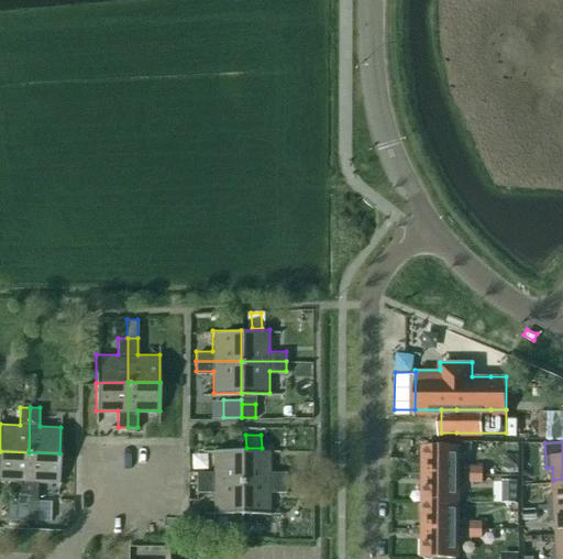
[(466,471),(466,461),(457,460),(457,444),(423,444),(423,471),(457,472),(457,471),(466,471)]
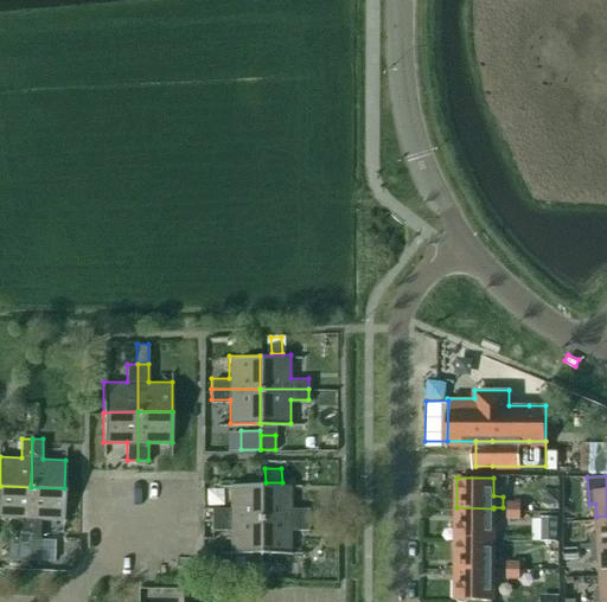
[(260,517),(260,484),(230,484),(230,506),(211,506),(211,517),(260,517)]
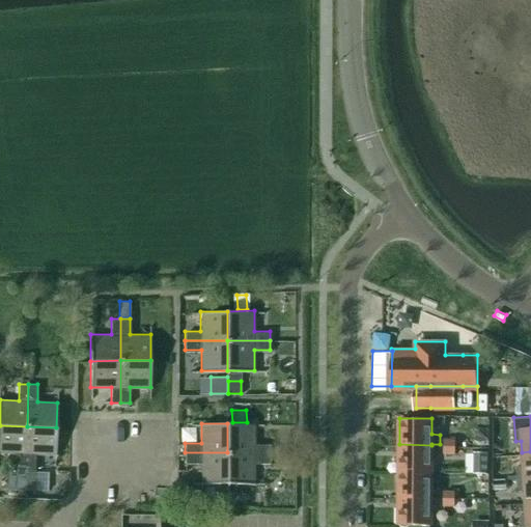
[(227,452),(270,452),(270,443),(253,443),(253,423),(227,423),(227,452)]
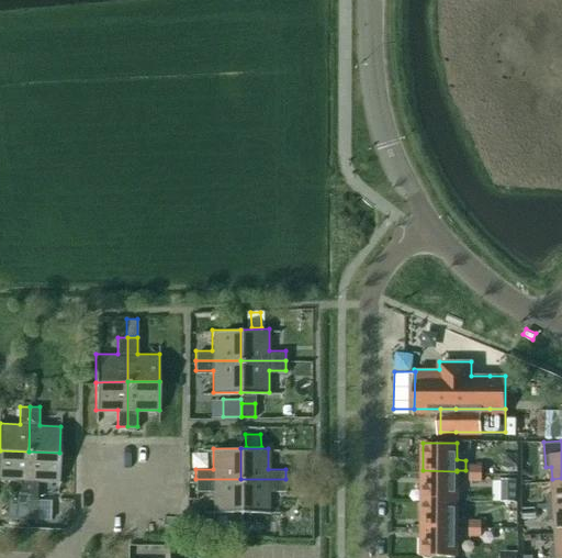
[(17,495),(26,495),(29,452),(0,450),(0,477),(18,478),(17,495)]
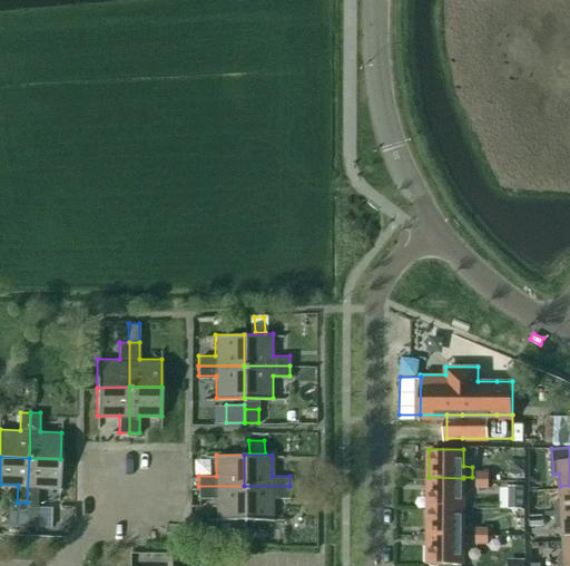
[(59,487),(60,459),(29,458),(27,503),(37,504),(38,486),(59,487)]
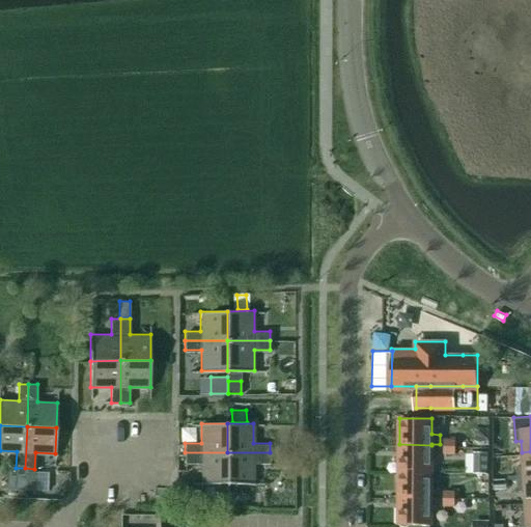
[(455,451),(455,443),(444,443),(444,451),(455,451)]
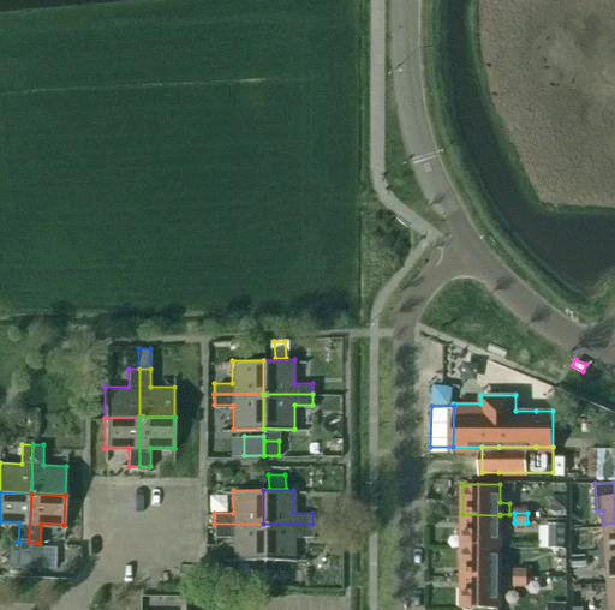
[(500,545),(500,515),(463,514),(461,544),(500,545)]
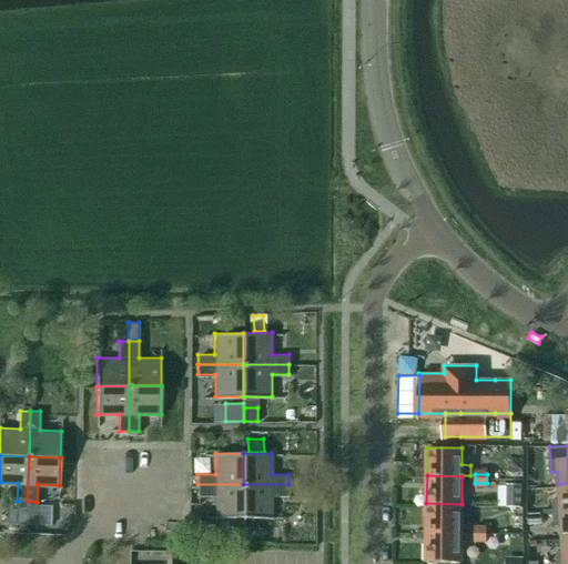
[(520,483),(507,483),(507,484),(507,504),(507,505),(520,505),(520,483)]
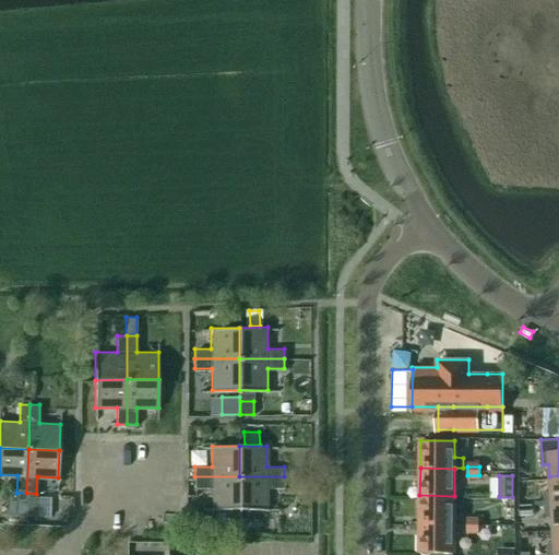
[(545,503),(558,502),(558,475),(549,476),(550,489),(544,489),(545,503)]
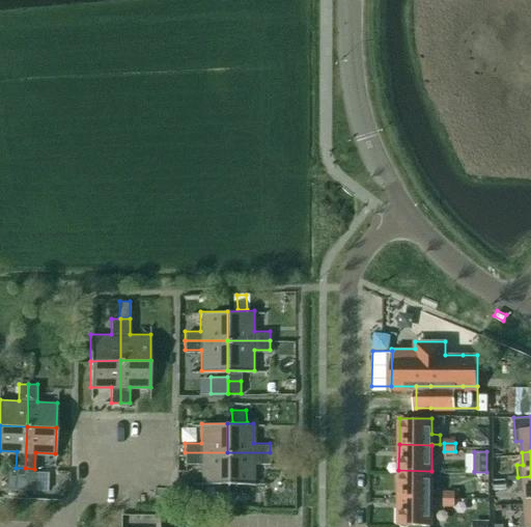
[(227,482),(227,452),(185,452),(185,462),(201,462),(201,482),(227,482)]
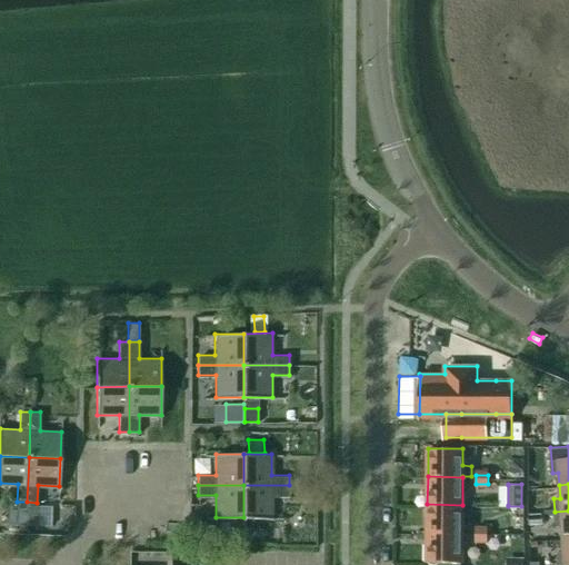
[(289,495),(289,485),(243,485),(243,517),(271,517),(271,495),(289,495)]
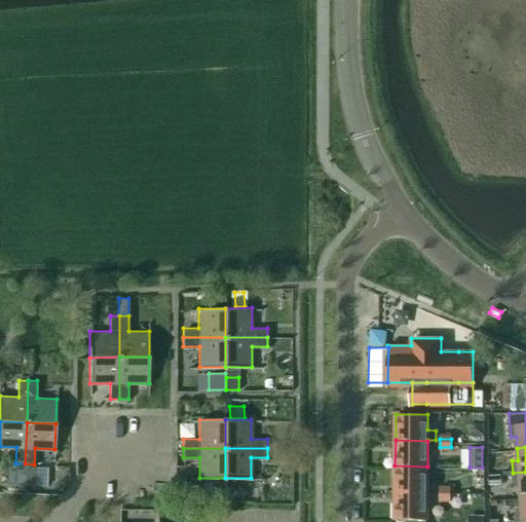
[(24,484),(25,465),(6,464),(5,483),(24,484)]
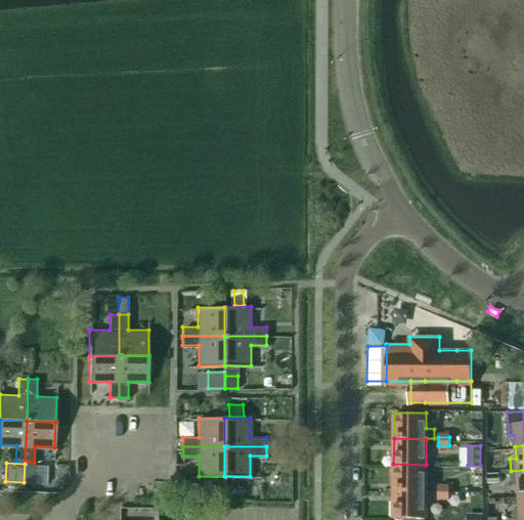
[(34,482),(34,464),(25,464),(24,482),(34,482)]
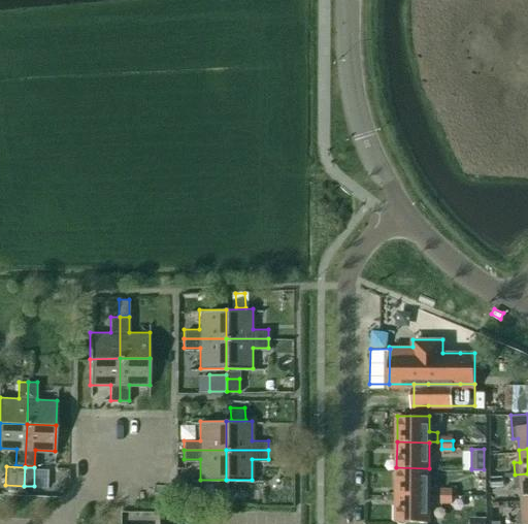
[(429,494),(429,468),(396,467),(396,494),(429,494)]
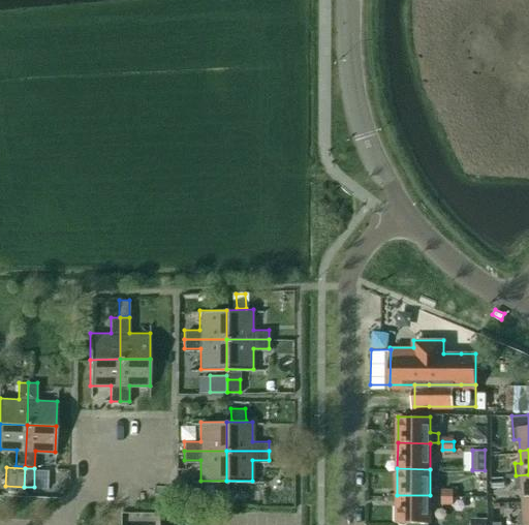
[(523,499),(528,498),(528,474),(516,475),(516,488),(522,488),(523,499)]
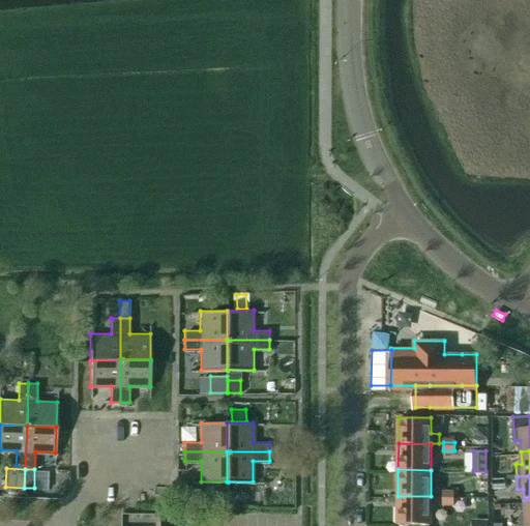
[(505,486),(505,477),(493,477),(493,487),(505,486)]
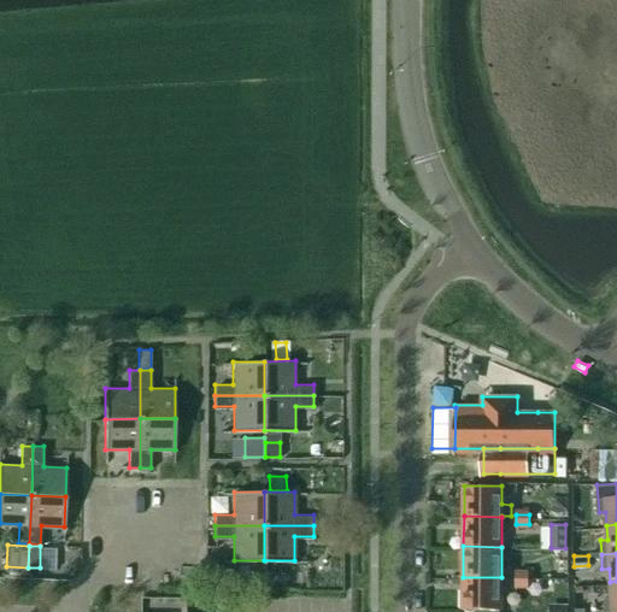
[(262,564),(248,564),(248,583),(262,583),(262,564)]
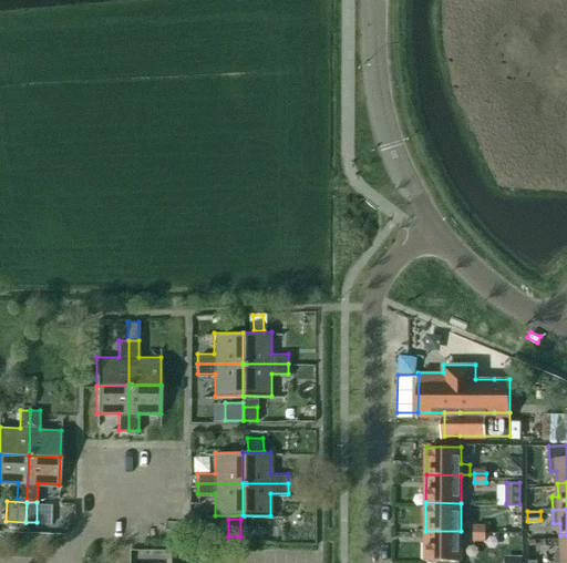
[(460,559),(461,531),(425,531),(425,559),(460,559)]
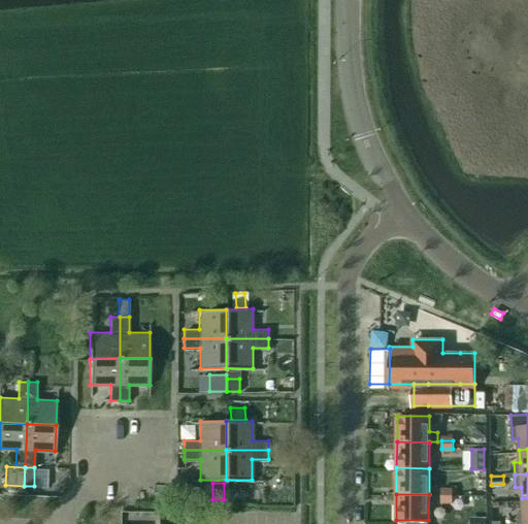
[(527,497),(522,498),(522,510),(517,511),(517,523),(527,522),(527,497)]
